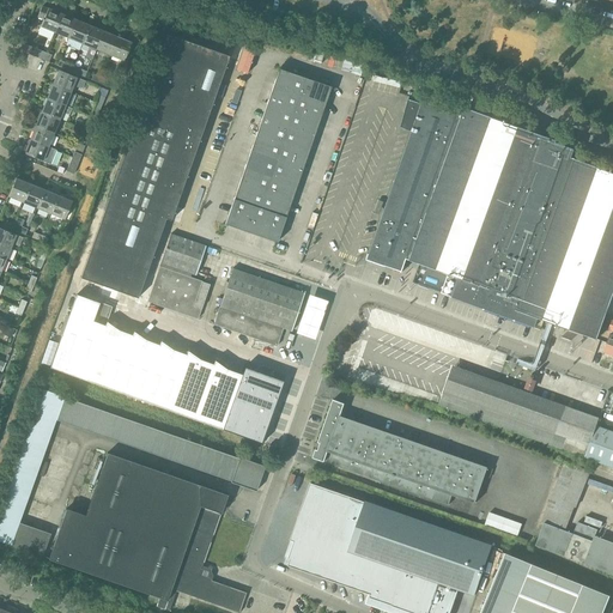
[(54,32),(61,14),(47,8),(40,26),(54,32)]
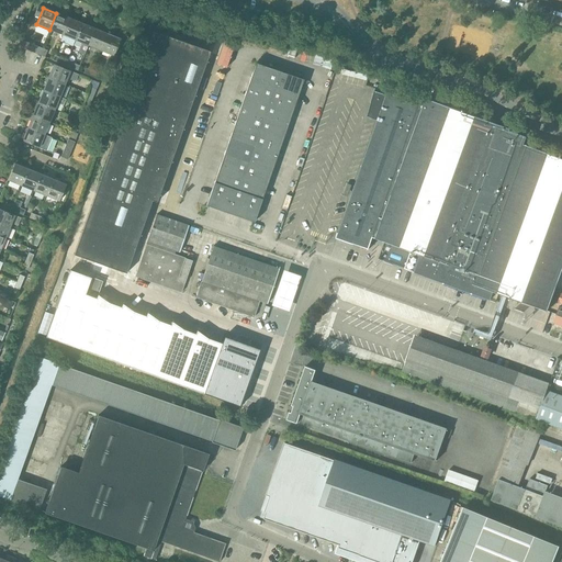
[(62,35),(68,19),(56,13),(49,30),(62,35)]
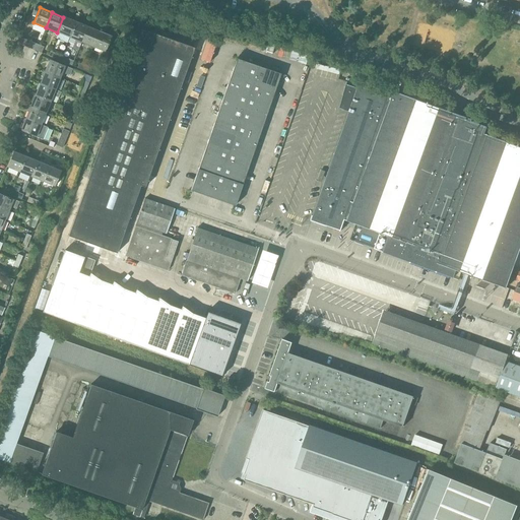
[(69,37),(75,21),(63,17),(57,33),(69,37)]
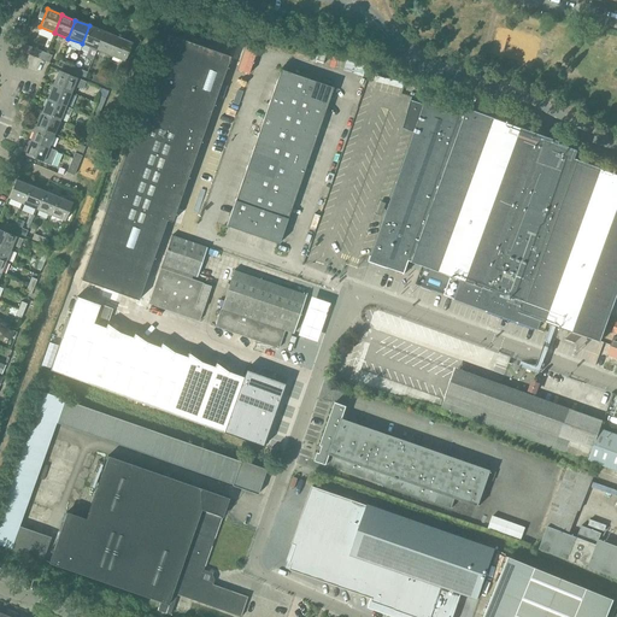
[(92,59),(95,50),(103,31),(89,25),(82,43),(89,47),(84,57),(92,59)]
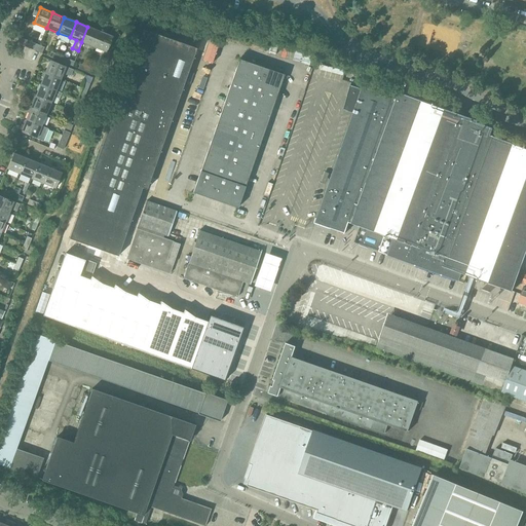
[(92,47),(100,32),(87,27),(81,42),(92,47)]
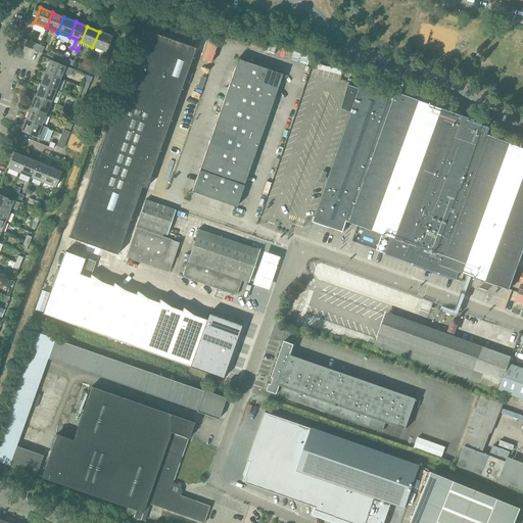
[(144,188),(194,47),(142,29),(67,237),(116,254),(140,187),(144,188)]
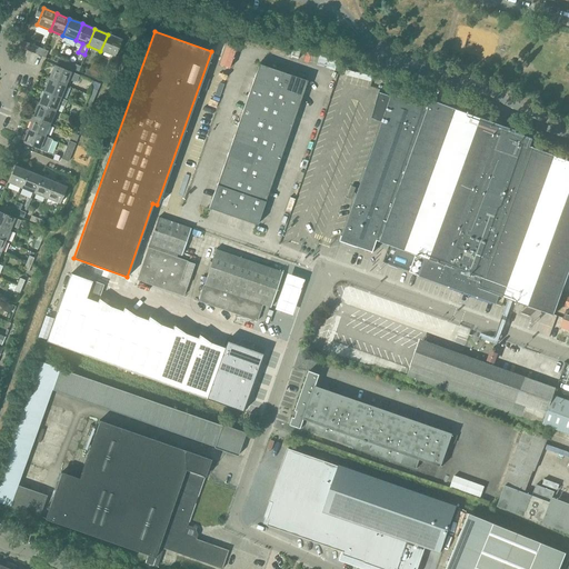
[(113,57),(120,40),(108,35),(100,51),(113,57)]
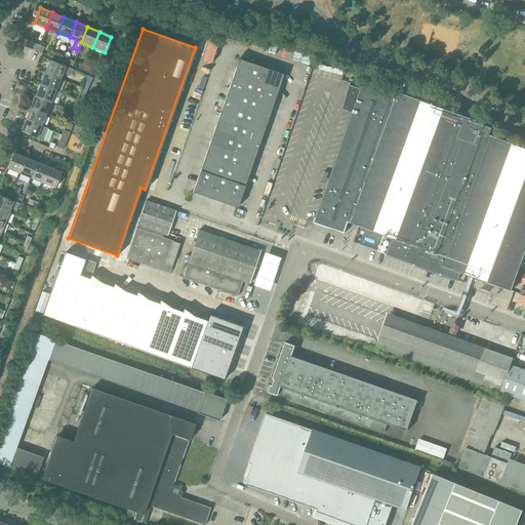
[(30,48),(33,42),(19,37),(17,43),(30,48)]
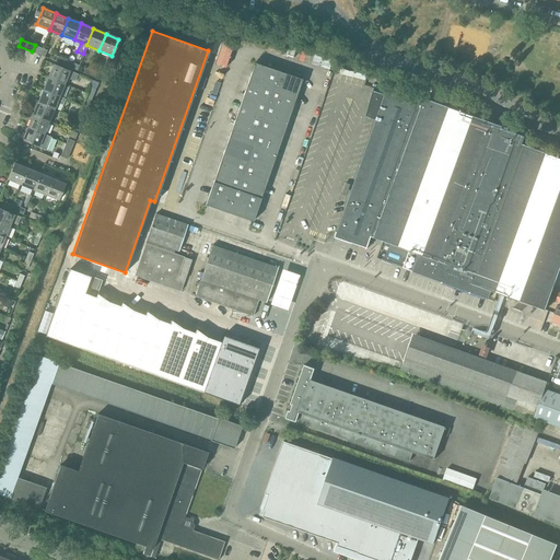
[(44,57),(46,50),(35,45),(32,51),(44,57)]
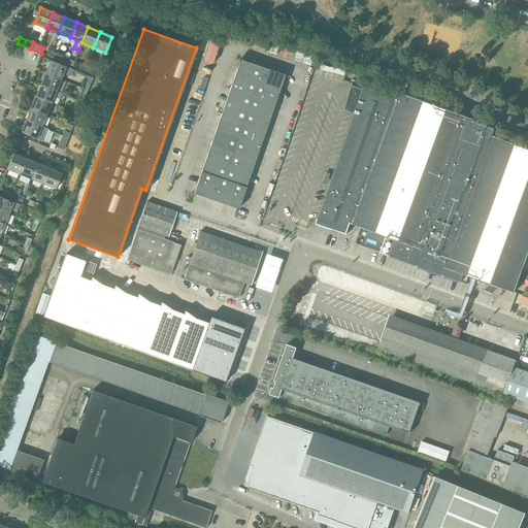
[(293,61),(294,59),(297,48),(290,46),(287,58),(287,59),(293,61)]
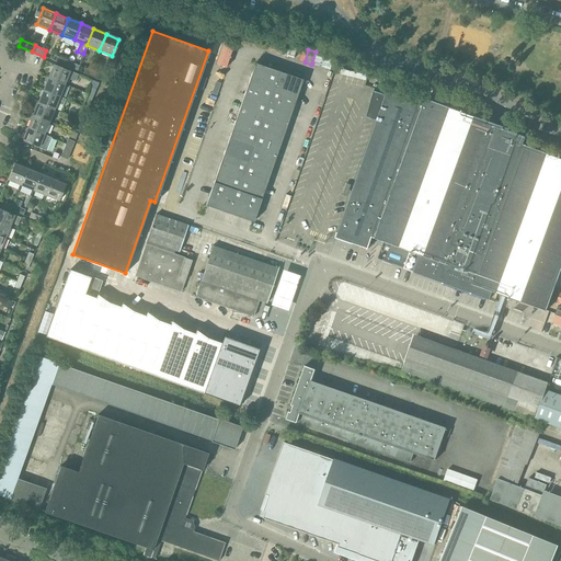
[(64,65),(66,60),(53,55),(52,59),(64,65)]
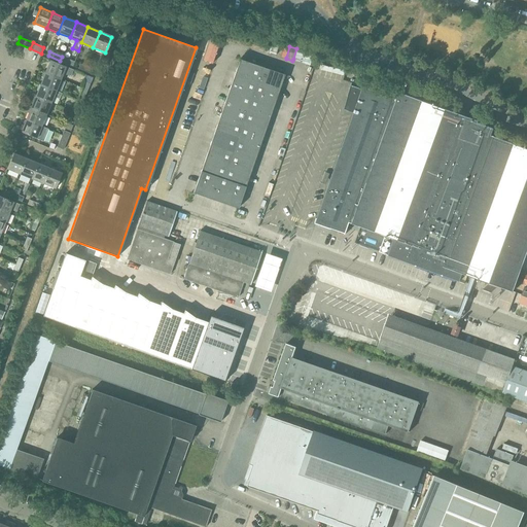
[(71,66),(73,62),(62,57),(60,61),(71,66)]
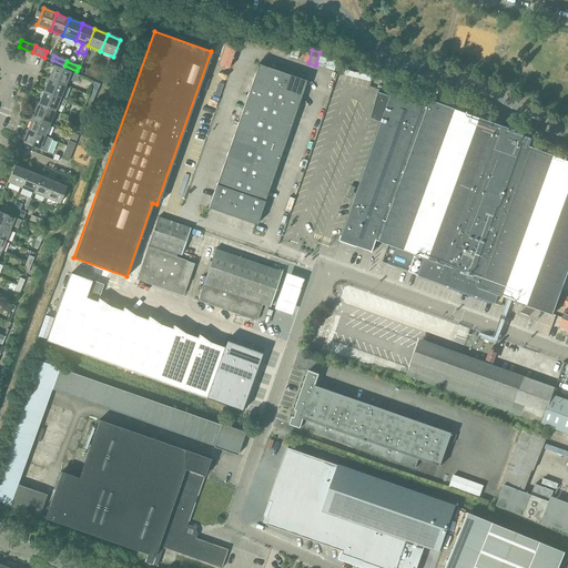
[(275,88),(281,72),(259,64),(253,80),(275,88)]
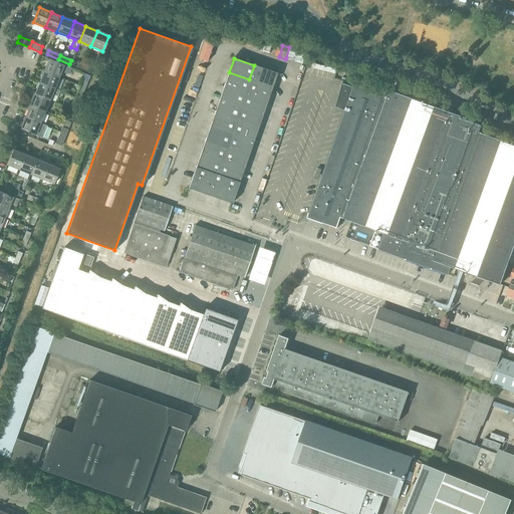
[(68,73),(70,68),(48,59),(43,69),(58,76),(60,70),(68,73)]
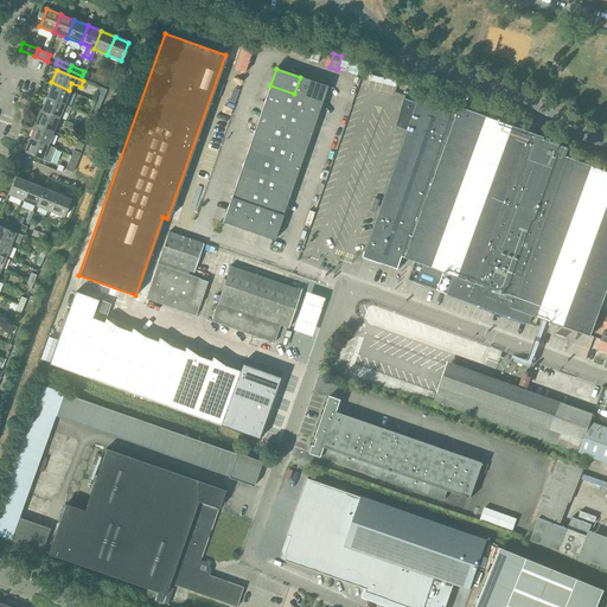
[(321,103),(327,87),(300,77),(294,94),(321,103)]
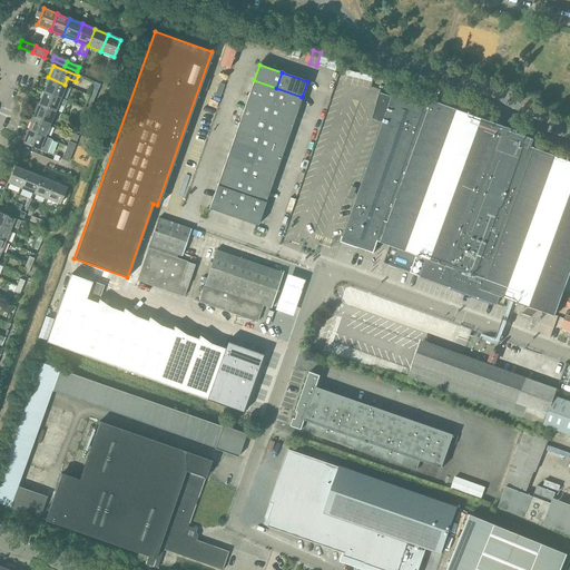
[(60,97),(65,85),(48,77),(43,90),(60,97)]
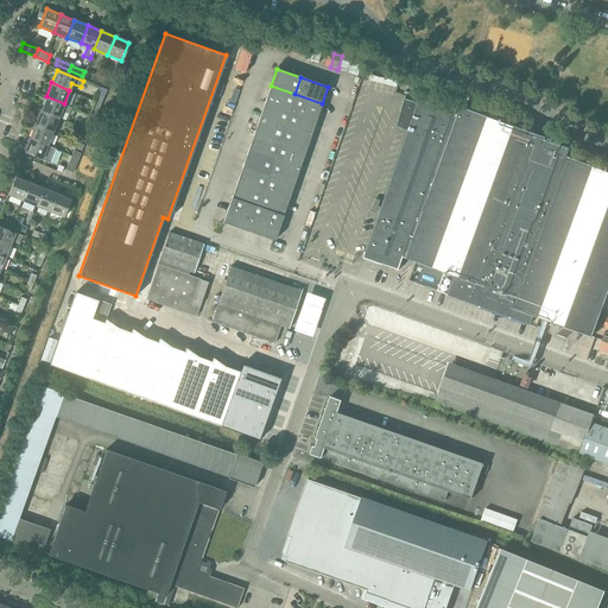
[(290,111),(295,94),(271,86),(265,102),(290,111)]
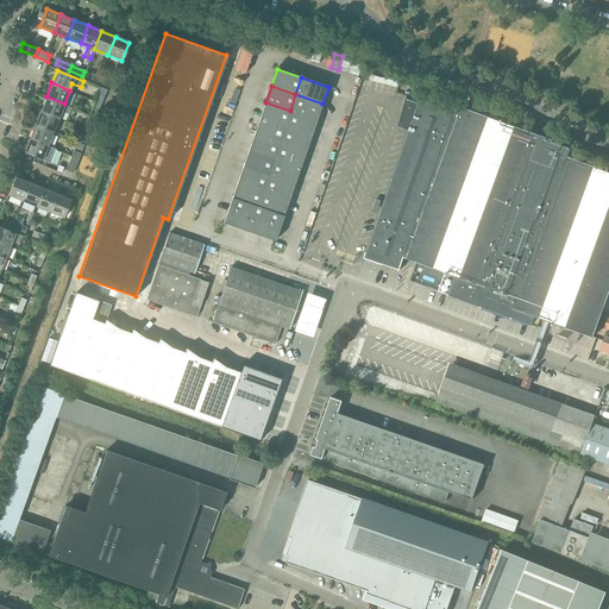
[(100,105),(106,90),(99,87),(96,95),(98,95),(95,102),(100,105)]
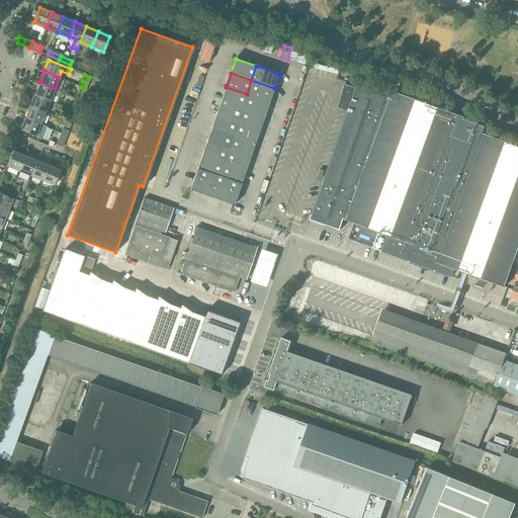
[(269,102),(274,88),(251,80),(247,94),(269,102)]
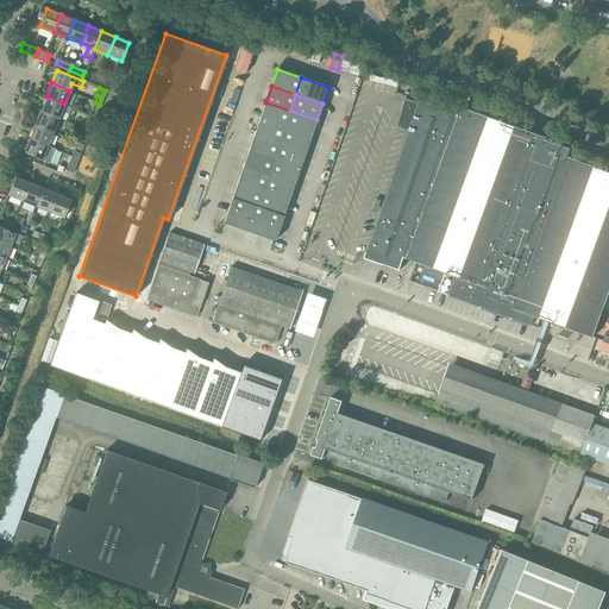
[(67,114),(69,107),(63,105),(64,104),(46,96),(41,111),(58,118),(61,111),(67,114)]
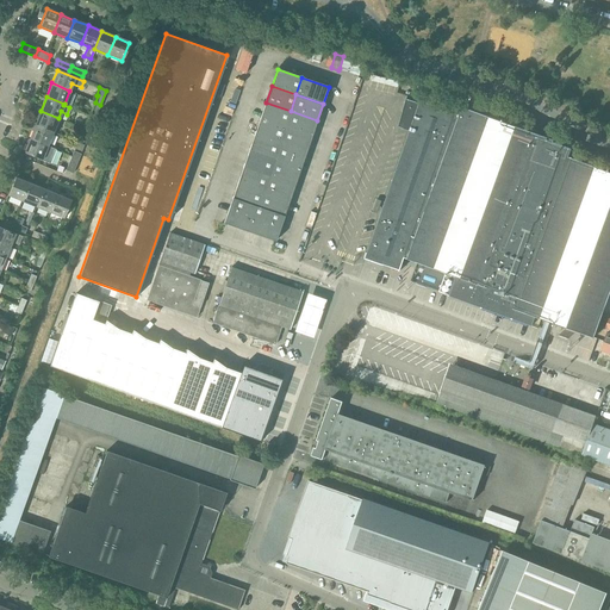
[(419,103),(410,100),(405,99),(398,126),(410,130),(366,255),(365,254),(363,256),(365,257),(399,271),(404,257),(417,262),(410,281),(531,325),(535,317),(593,338),(609,292),(609,173),(568,157),(572,149),(553,142),(554,139),(462,106),(460,114),(421,100),(419,103)]
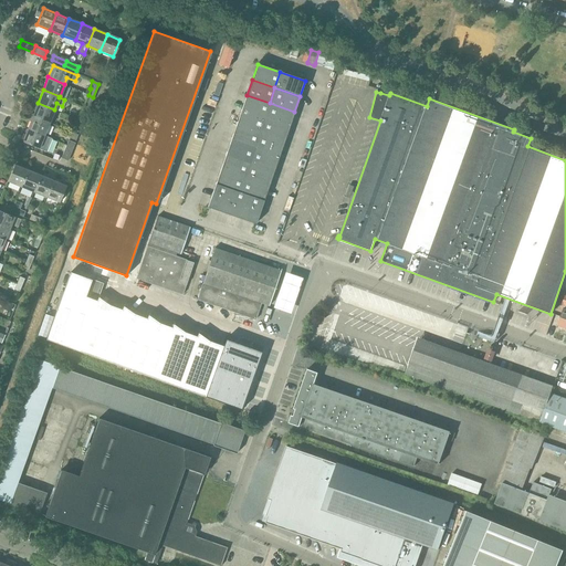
[(87,109),(93,97),(88,95),(83,107),(87,109)]
